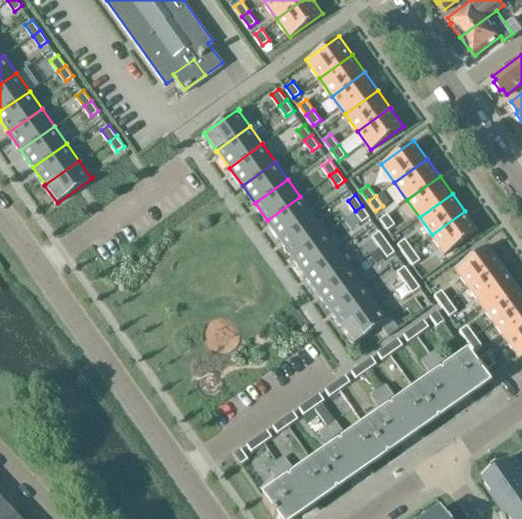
[(300,197),(267,220),(280,238),(313,214),(300,197)]
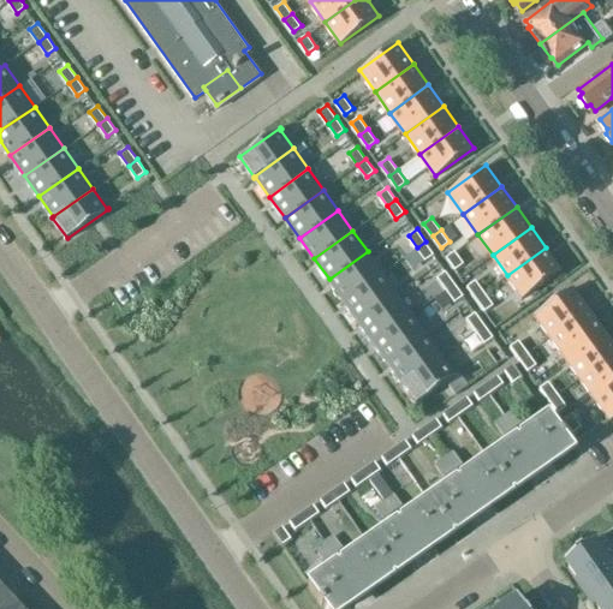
[(426,242),(417,248),(426,260),(434,254),(426,242)]
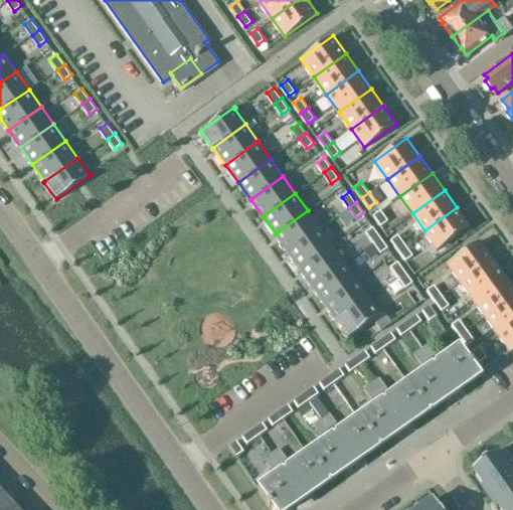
[(457,207),(424,230),(438,248),(470,225),(457,207)]
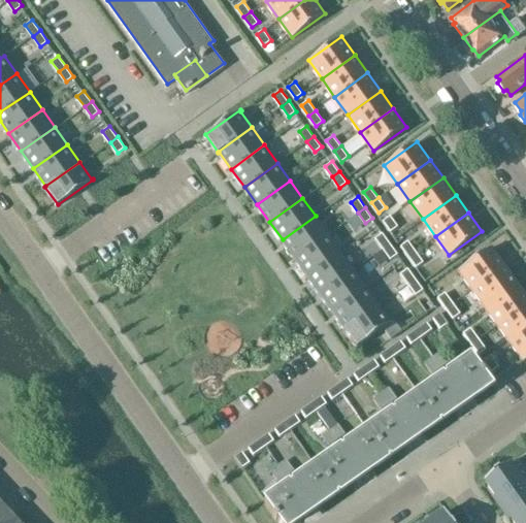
[(391,215),(384,220),(391,230),(398,225),(391,215)]
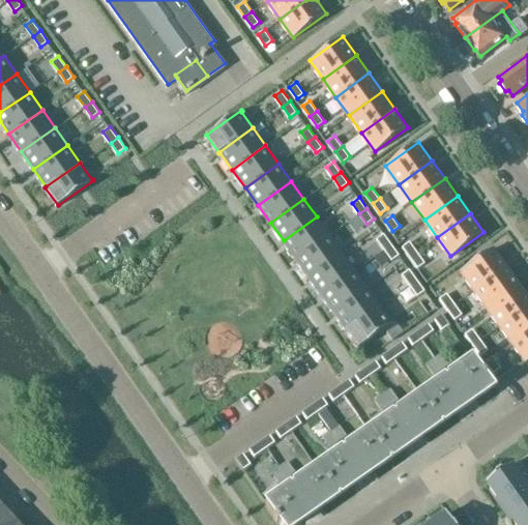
[(317,216),(284,240),(296,259),(329,234),(317,216)]
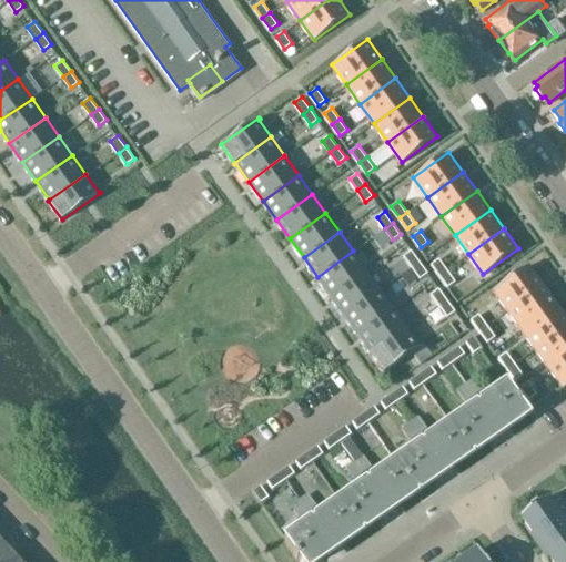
[(404,255),(413,266),(421,261),(412,249),(404,255)]
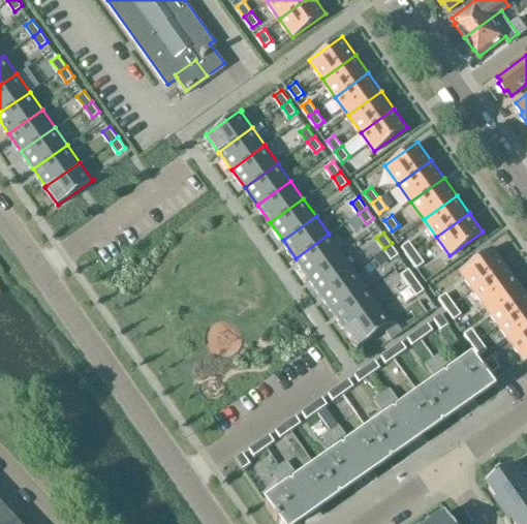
[(296,258),(308,276),(342,252),(329,234),(296,258)]
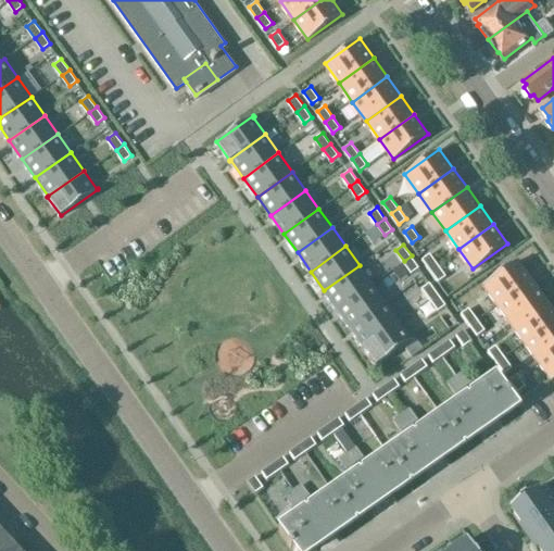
[(423,258),(431,270),(439,264),(430,252),(423,258)]
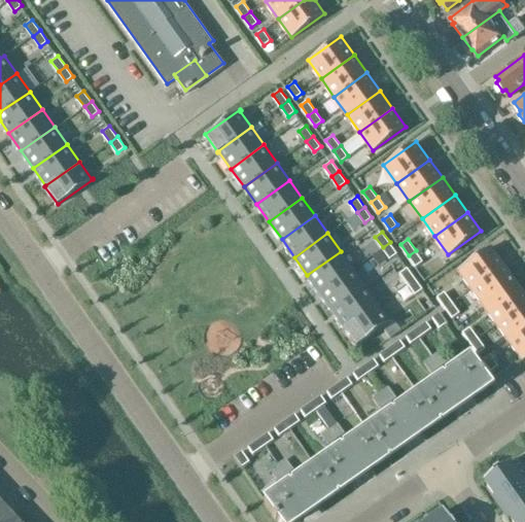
[(397,252),(390,242),(383,247),(390,257),(397,252)]
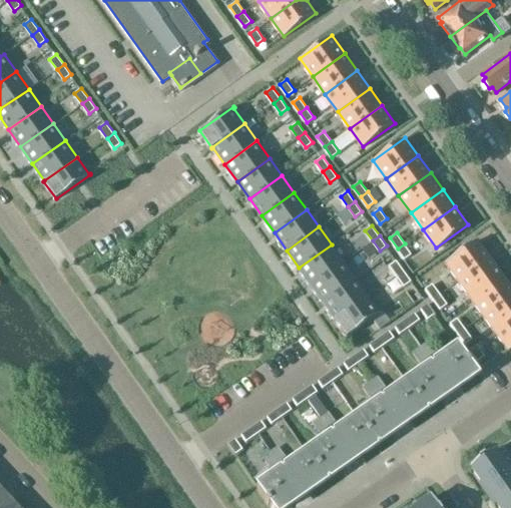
[(446,262),(459,280),(491,257),(478,238),(446,262)]
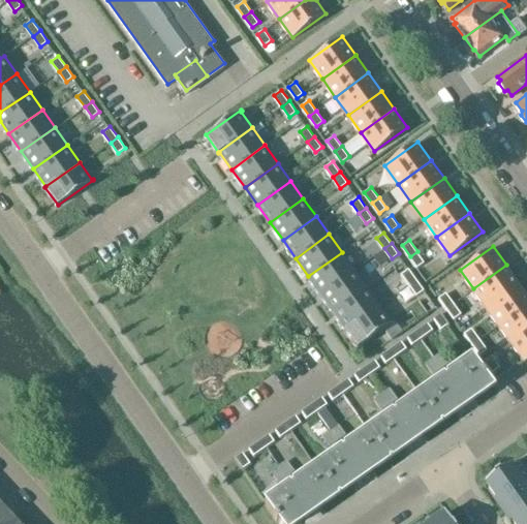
[(425,262),(417,251),(410,256),(417,267),(425,262)]
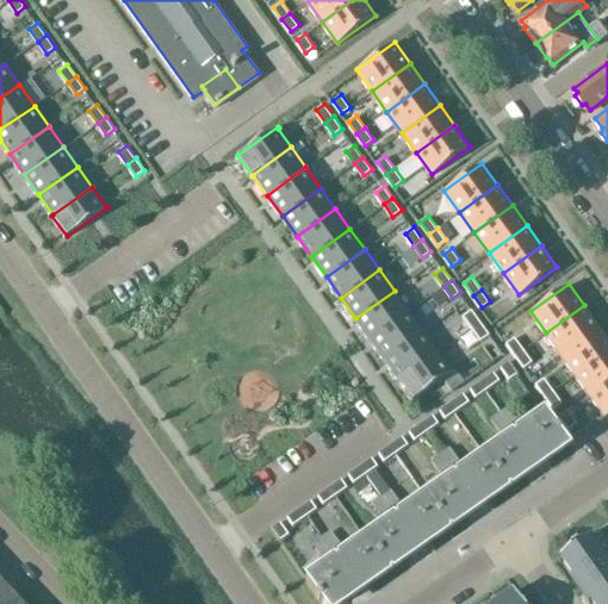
[(409,311),(395,291),(355,318),(371,338),(409,311)]
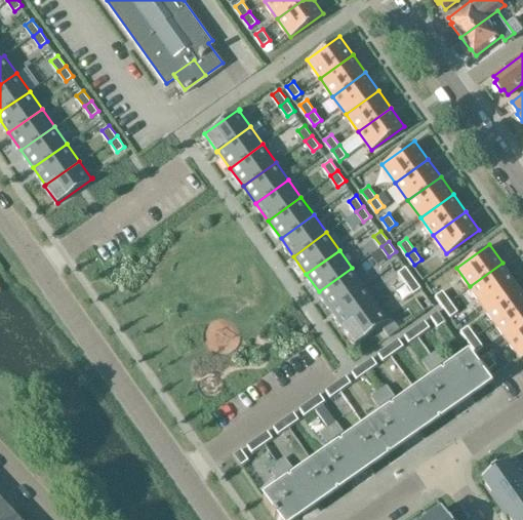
[(516,280),(503,263),(470,286),(483,304),(516,280)]
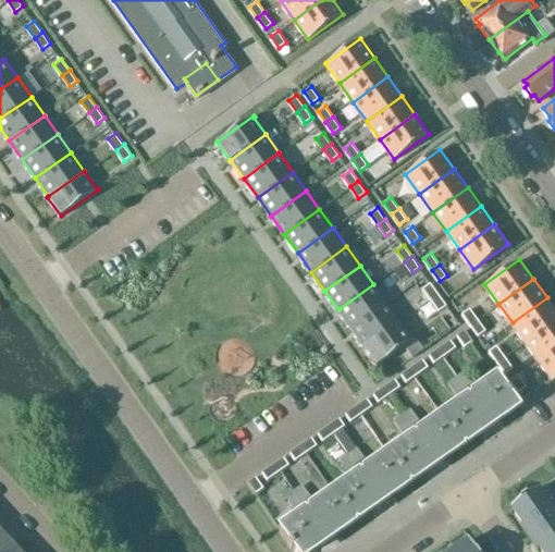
[(423,287),(431,299),(440,293),(431,282),(423,287)]
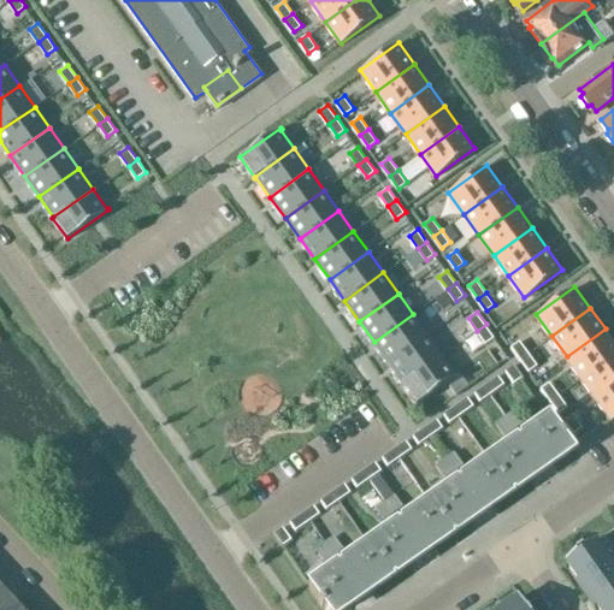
[(389,362),(427,335),(413,314),(375,342),(389,362)]
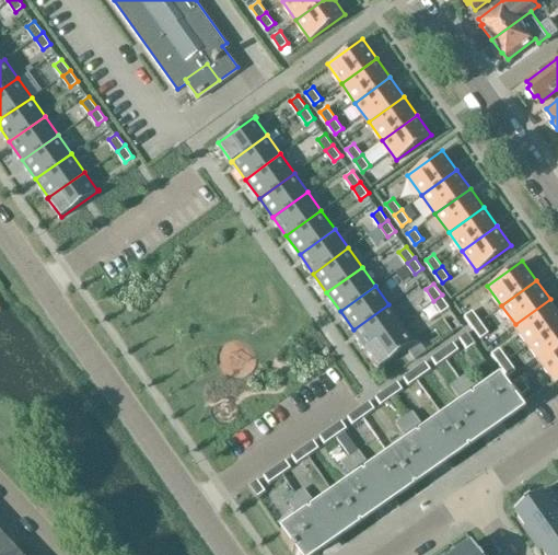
[(450,307),(442,295),(433,301),(442,312),(450,307)]
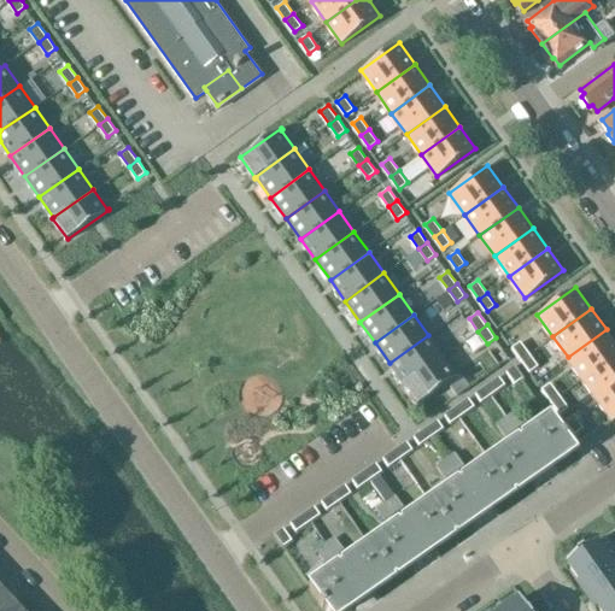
[(568,357),(583,379),(614,354),(614,341),(607,329),(568,357)]
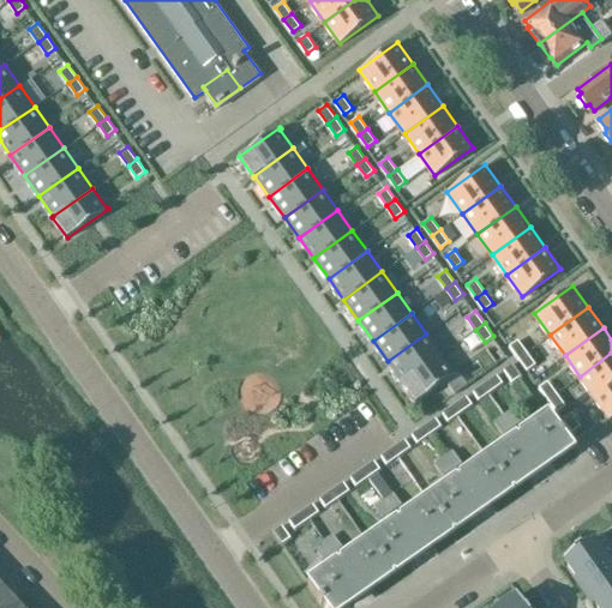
[(401,381),(402,383),(442,354),(426,333),(388,361),(402,381),(401,381)]
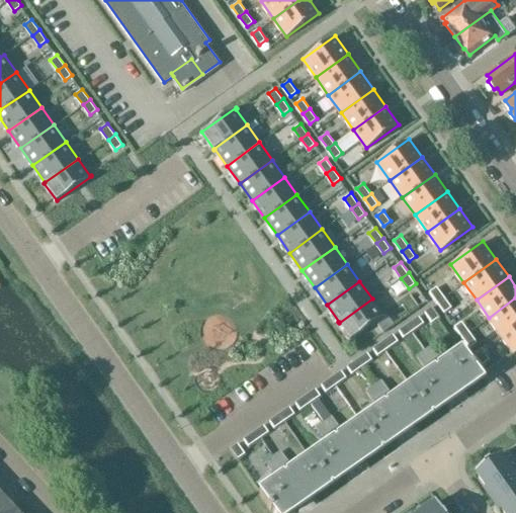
[(430,290),(438,302),(445,295),(437,285),(430,290)]
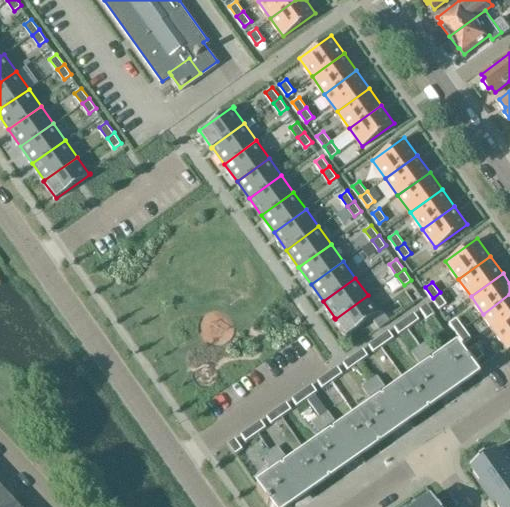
[(447,303),(440,292),(433,298),(440,308),(447,303)]
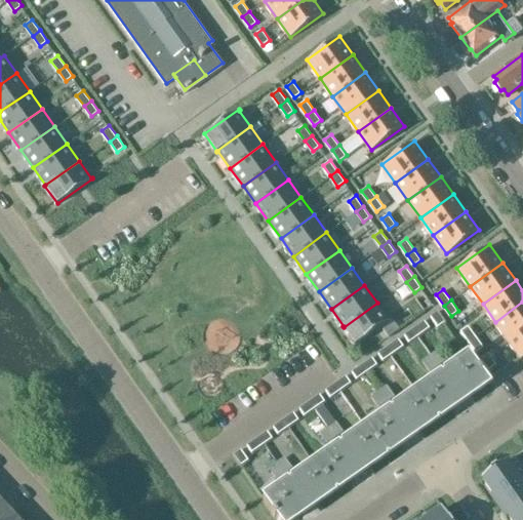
[(522,302),(495,322),(508,340),(522,328),(522,302)]
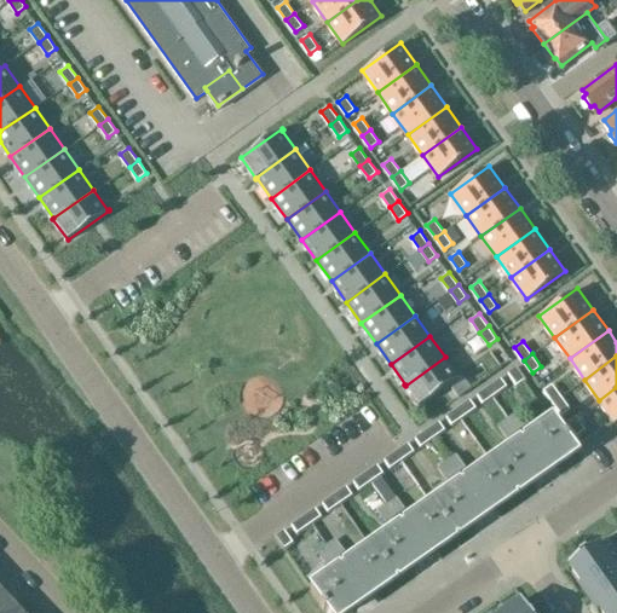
[(459,376),(445,357),(405,386),(420,406),(461,376),(460,375),(459,376)]
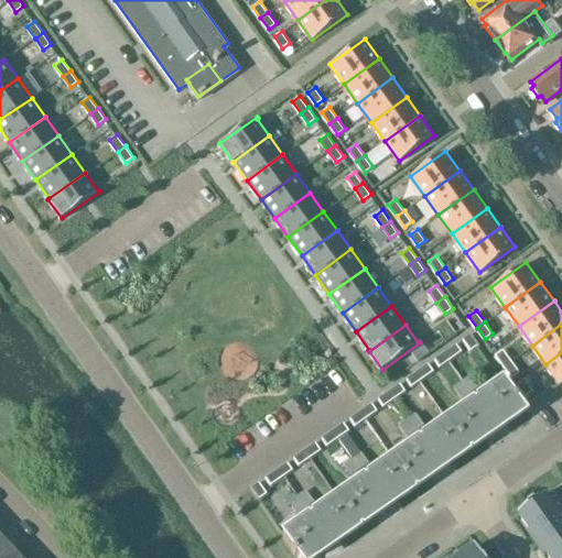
[(469,332),(462,338),(471,349),(478,343),(469,332)]
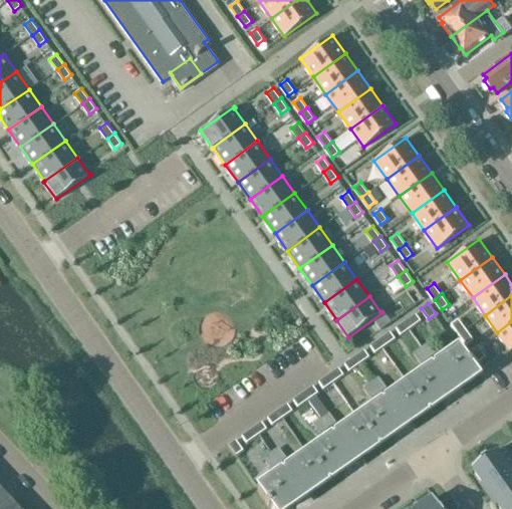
[(416,312),(405,319),(411,326),(421,319),(416,312)]
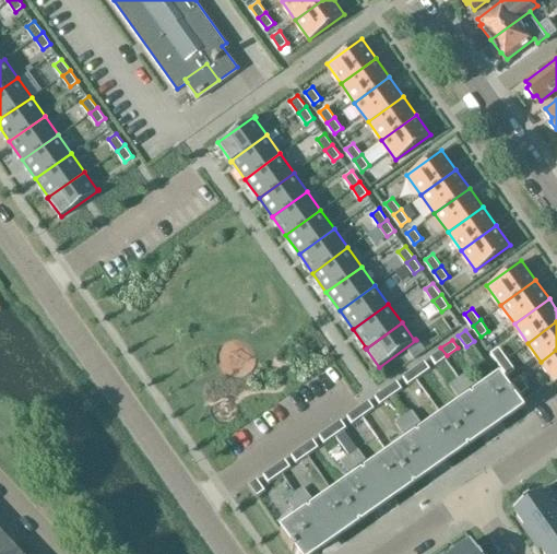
[(492,352),(499,363),(508,357),(499,346),(492,352)]
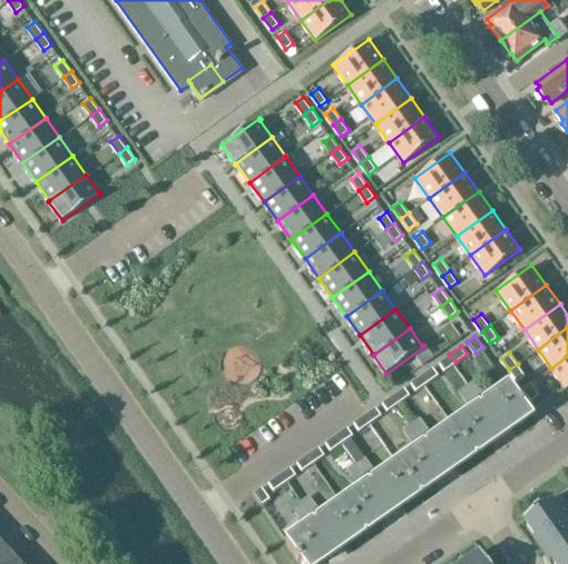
[(449,354),(438,362),(443,370),(456,362),(449,354)]
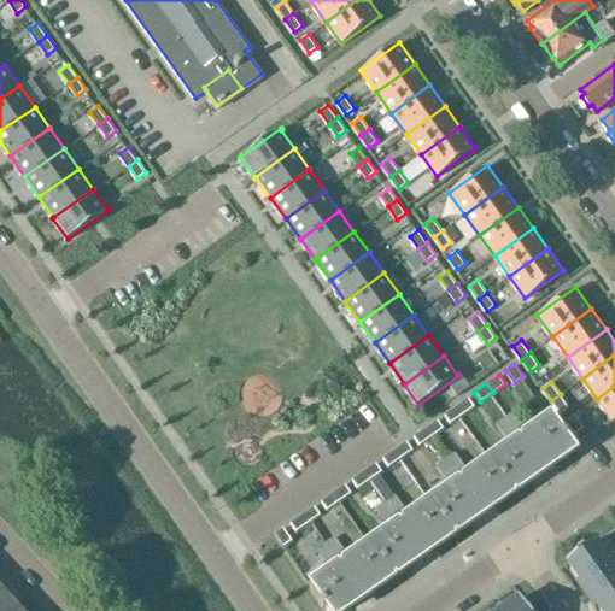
[(614,386),(597,399),(613,421),(614,419),(614,386)]
